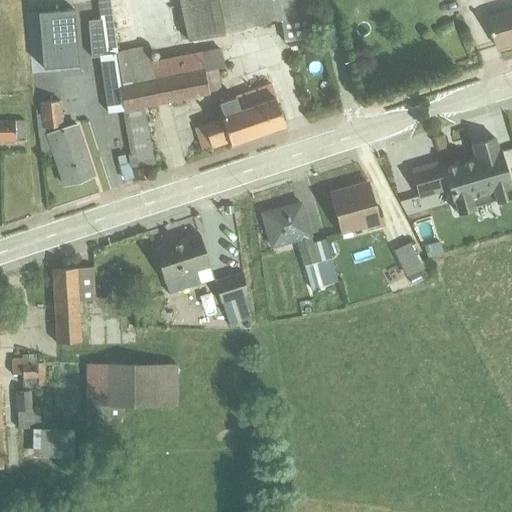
[(217,69),(226,67),(221,47),(151,61),(148,45),(119,51),(114,22),(113,13),(111,0),(97,0),(100,18),(87,19),(92,57),(101,55),(109,112),(123,110),(130,154),(128,155),(130,162),(131,167),(155,164),(145,107),(210,94),(210,91),(217,90),(216,85),(220,81),(217,69)]
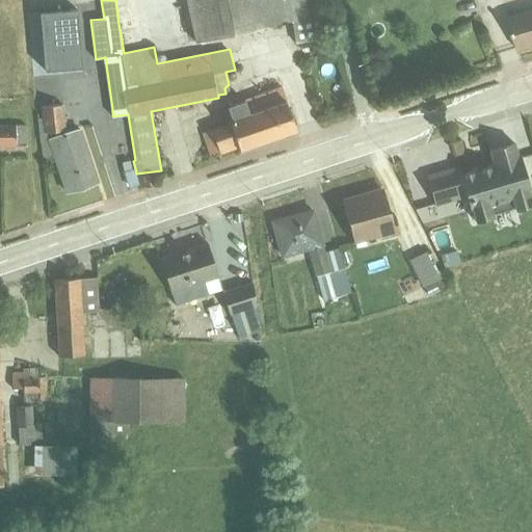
[(186,0),(195,43),(291,23),(295,44),(327,36),(323,15),(315,17),(291,21),(287,0),(186,0)]
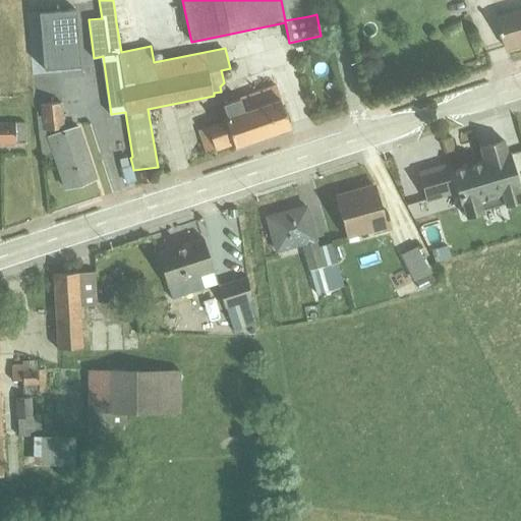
[(304,0),(281,0),(285,20),(308,16),(304,0)]
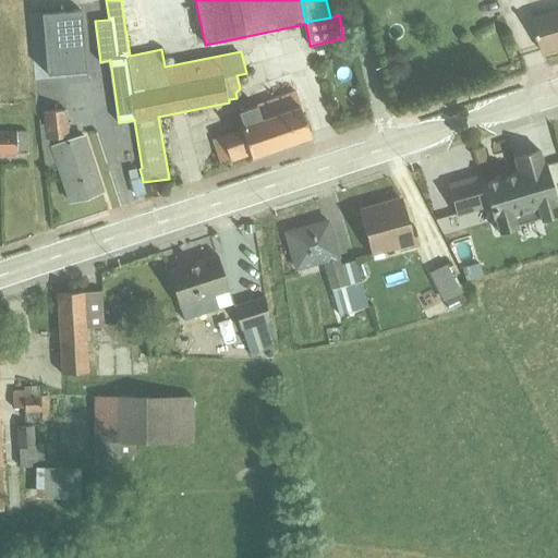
[(137,7),(123,14),(124,24),(132,37),(149,27),(137,7)]
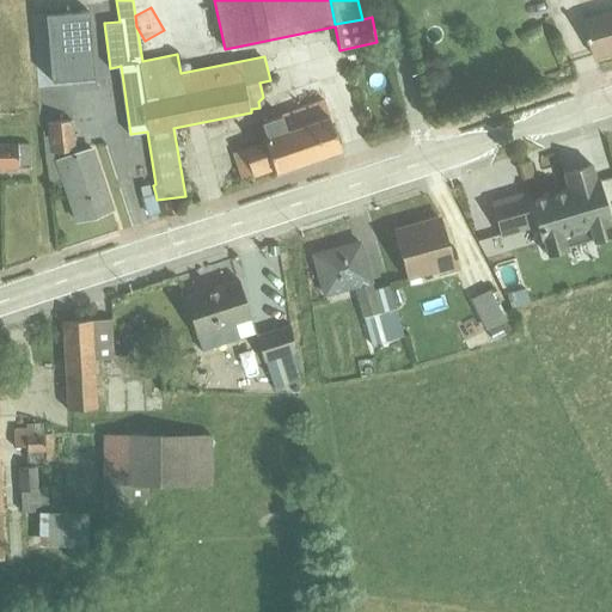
[(611,11),(586,19),(597,59),(611,53),(611,11)]
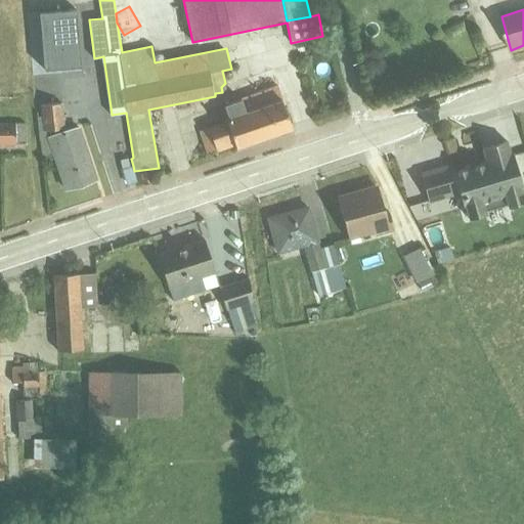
[(81,64),(76,10),(41,13),(46,69),(81,64)]
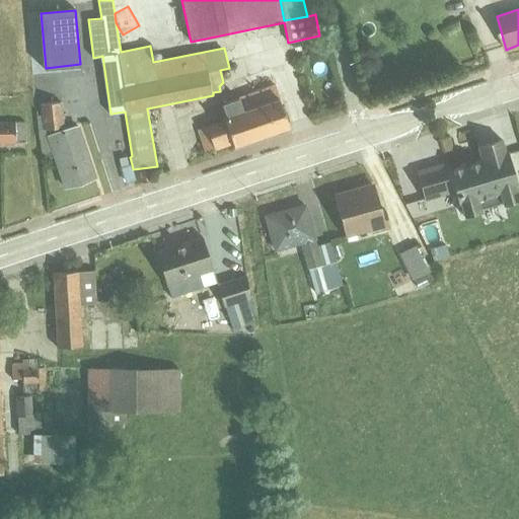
[(198,130),(206,153),(233,144),(234,146),(290,127),(276,85),(222,103),(227,119),(198,130)]
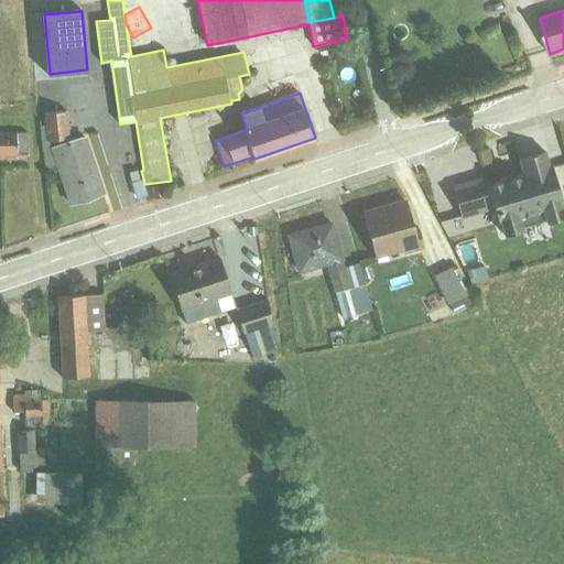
[(42,151),(51,150),(51,148),(50,141),(71,139),(67,110),(44,112),(45,120),(40,120),(42,151)]
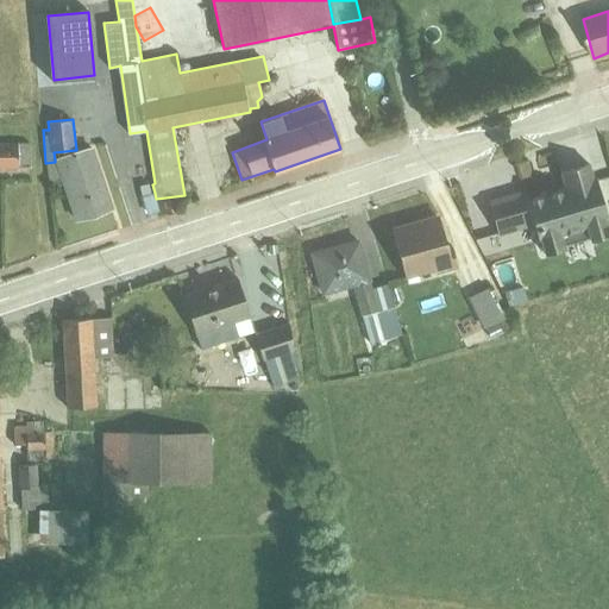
[(0,168),(32,168),(32,143),(0,144),(0,168)]
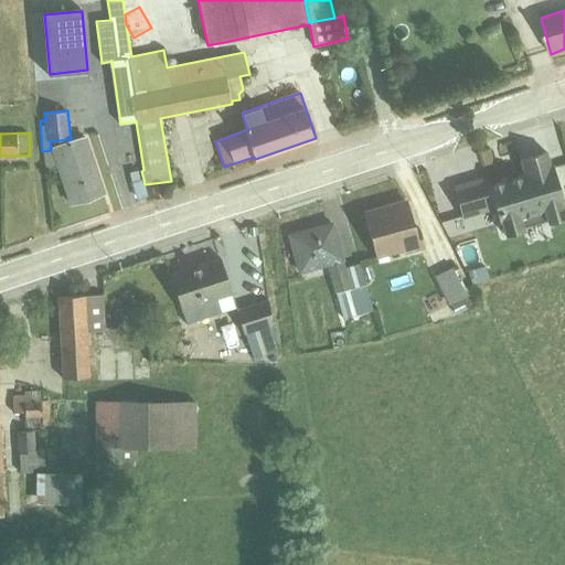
[(85,136),(52,147),(61,170),(72,204),(104,193),(85,136)]
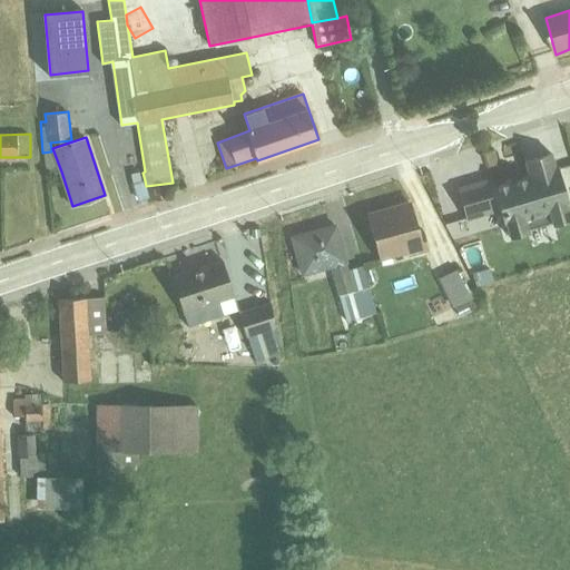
[(61,172),(52,148),(51,149),(51,151),(42,153),(47,176),(61,172)]
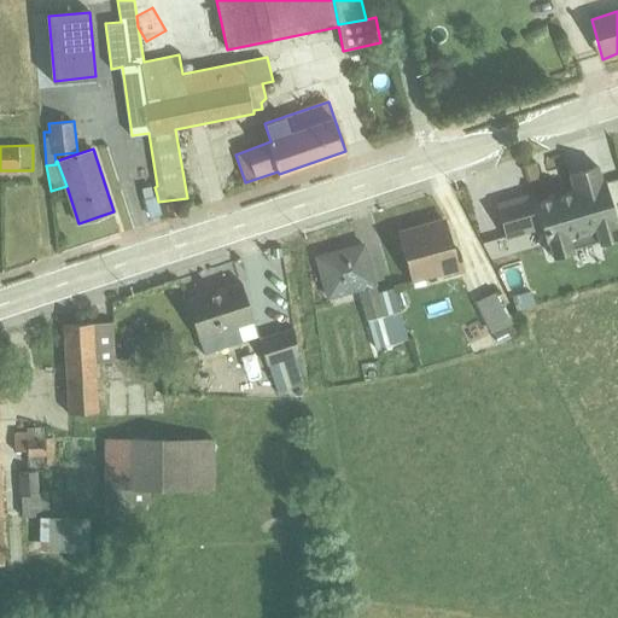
[(534,194),(497,205),(507,238),(543,227),(553,257),(575,251),(573,246),(598,239),(599,244),(617,238),(617,229),(616,220),(617,220),(605,181),(604,182),(598,165),(570,174),(575,191),(536,202),(534,194)]
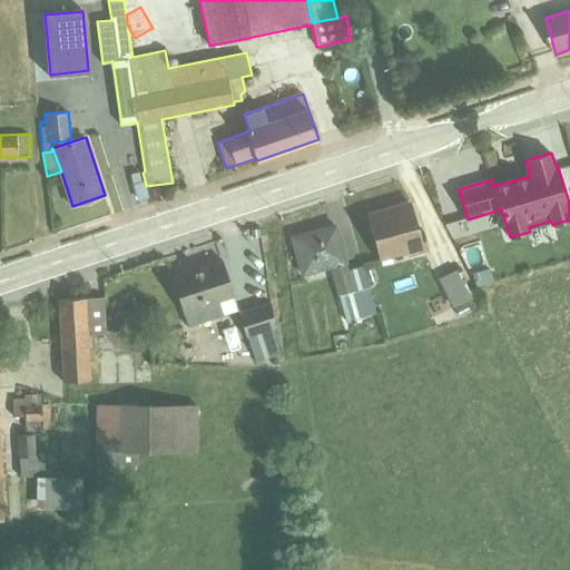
[(146,186),(145,180),(133,184),(138,202),(149,198),(146,186)]
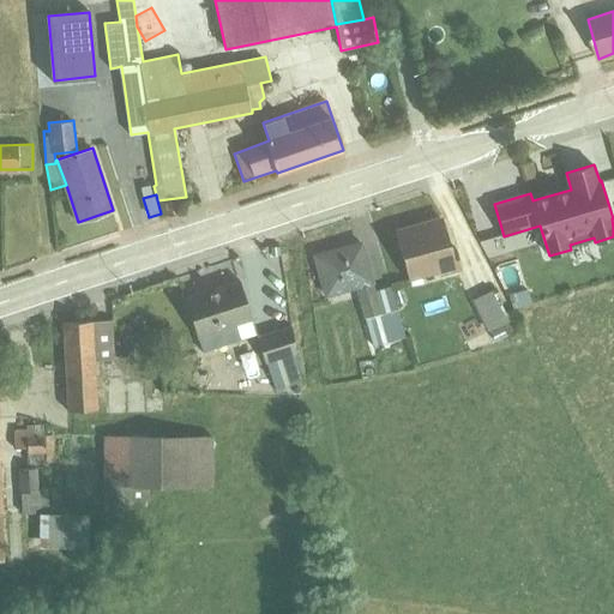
[(444,220),(396,233),(409,281),(439,272),(440,275),(462,269),(456,247),(451,248),(444,220)]
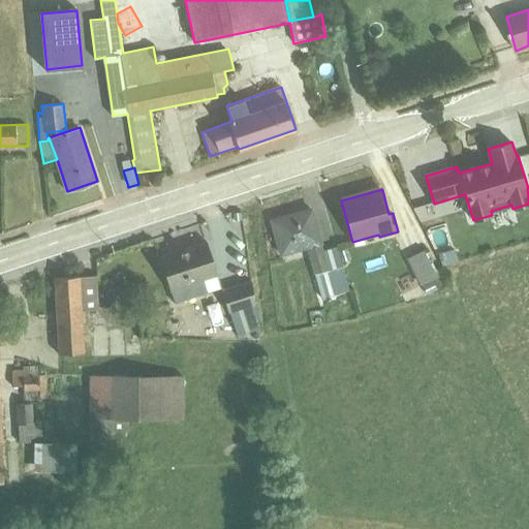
[(307,248),(321,298),(328,296),(331,308),(352,302),(337,246),(323,249),(322,244),(323,244),(313,207),(269,219),(280,256),(307,248)]
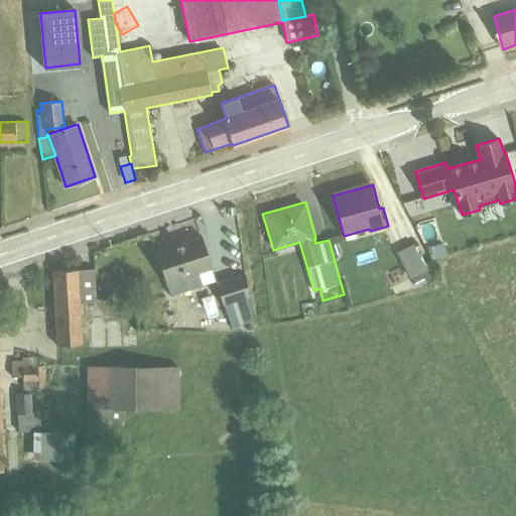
[(170,295),(217,280),(202,235),(155,249),(170,295)]
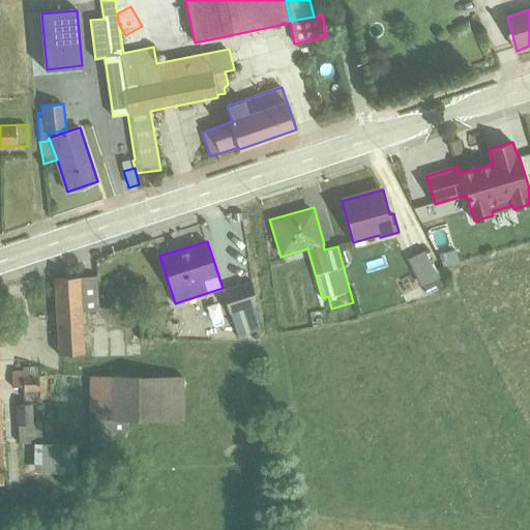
[(438,277),(425,249),(408,258),(421,286),(438,277)]
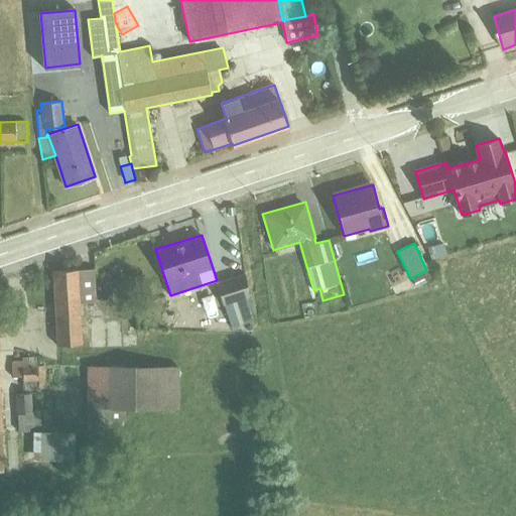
[(95,268),(79,269),(81,303),(97,302),(95,268)]
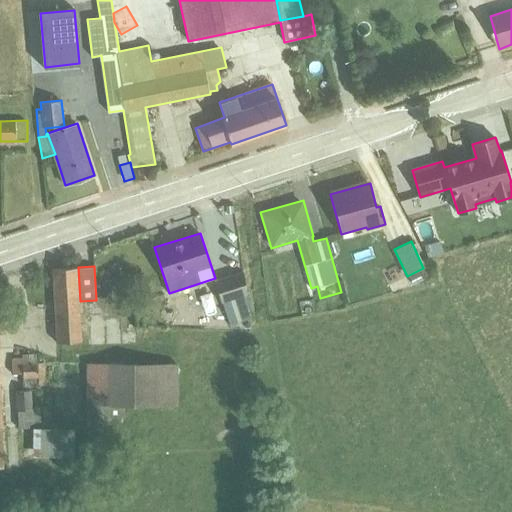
[(80,301),(78,267),(52,269),(56,342),(82,342),(80,301)]
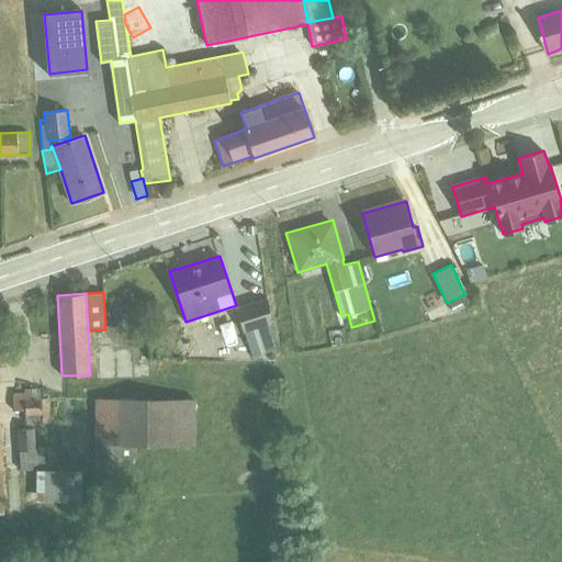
[(267,298),(235,308),(243,333),(245,333),(253,357),(274,349),(267,298)]
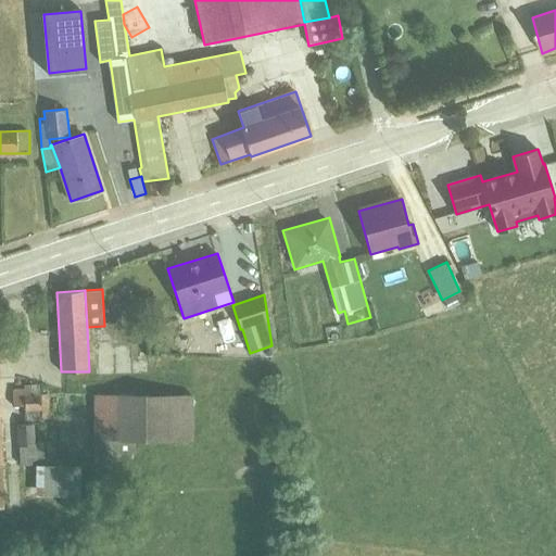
[(131,312),(124,299),(109,307),(116,320),(131,312)]
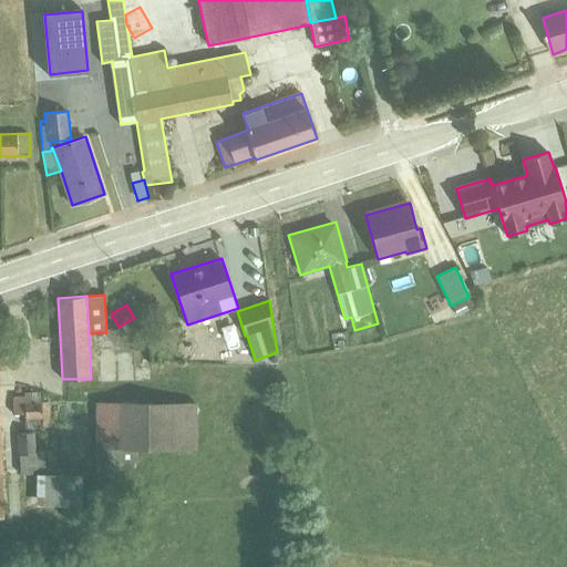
[(41,391),(12,394),(13,415),(27,414),(27,428),(43,428),(43,425),(52,423),(51,421),(55,420),(54,415),(51,415),(50,402),(42,402),(41,391)]
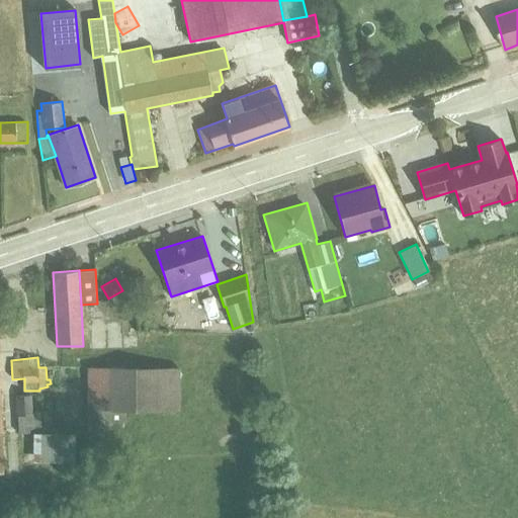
[(180,410),(180,367),(88,367),(87,411),(89,411),(89,446),(110,446),(110,429),(114,423),(126,423),(126,411),(180,410)]
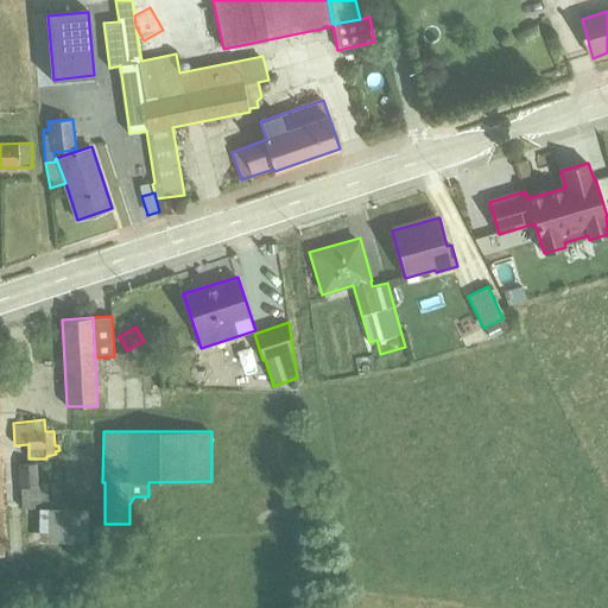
[(19,464),(23,508),(50,508),(49,483),(38,482),(37,463),(19,464)]
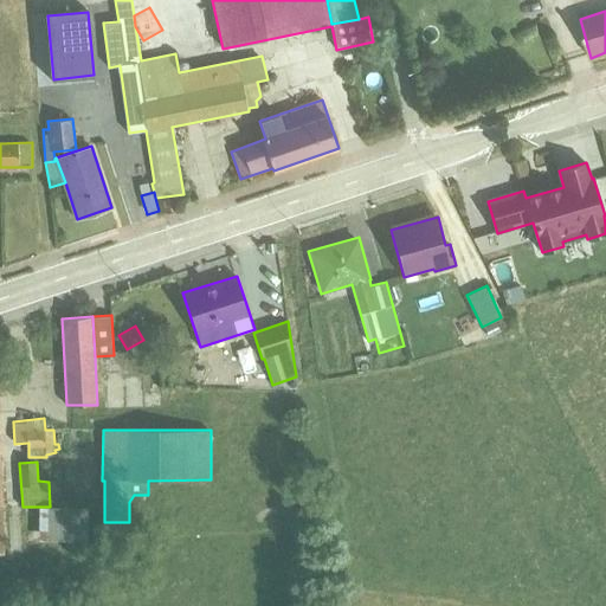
[(39,507),(39,541),(88,541),(89,508),(39,507)]
